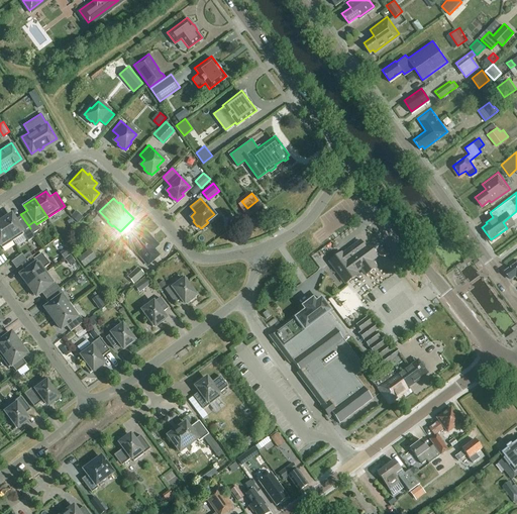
[(78,221),(82,215),(75,209),(71,214),(78,221)]
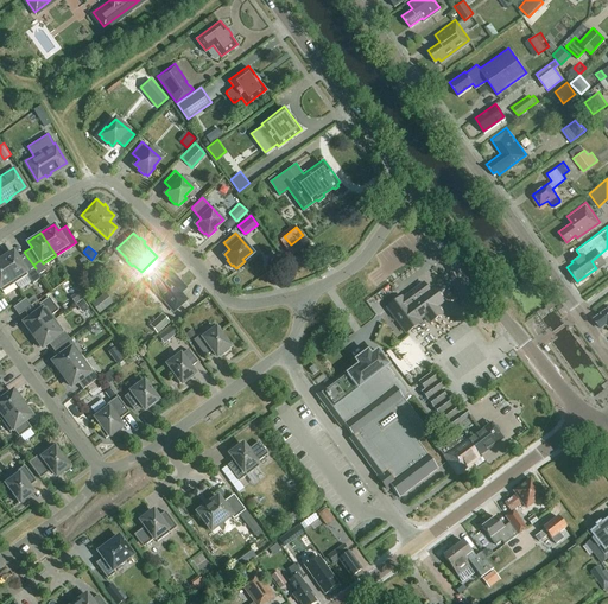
[(36,268),(24,252),(17,256),(13,250),(0,259),(14,281),(36,268)]
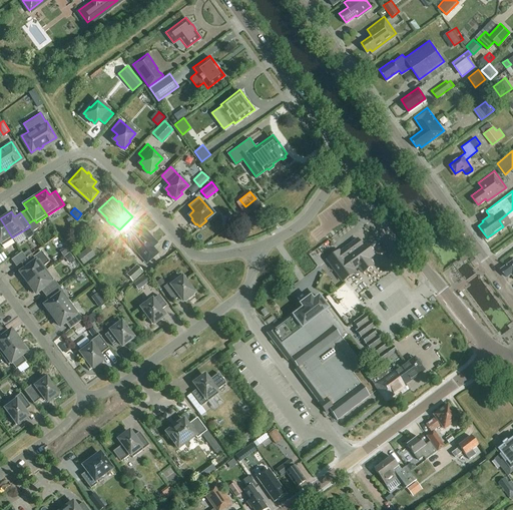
[(0,242),(1,244),(12,237),(0,218),(0,242)]
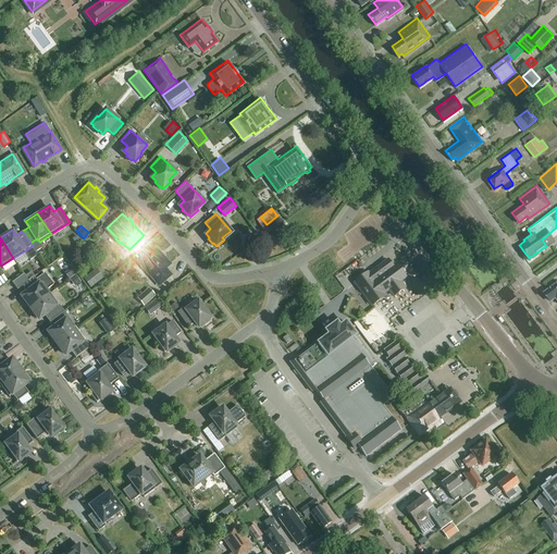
[(159,251),(153,245),(137,259),(159,283),(170,273),(163,267),(169,262),(162,256),(163,255),(160,250),(159,251)]
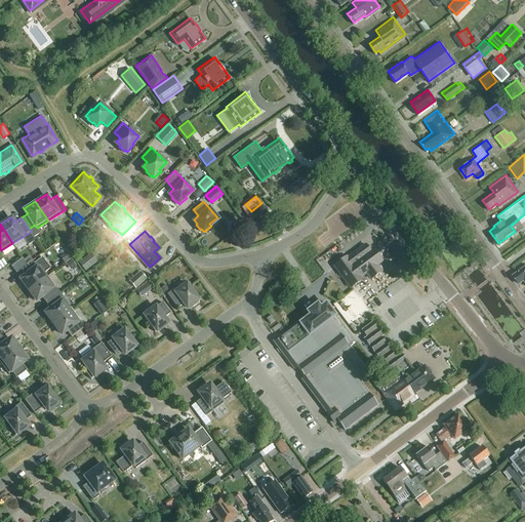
[(369,249),(365,242),(347,256),(346,254),(334,264),(351,285),(362,277),(360,274),(366,270),(370,277),(380,269),(375,263),(378,261),(379,256),(372,247),(369,249)]
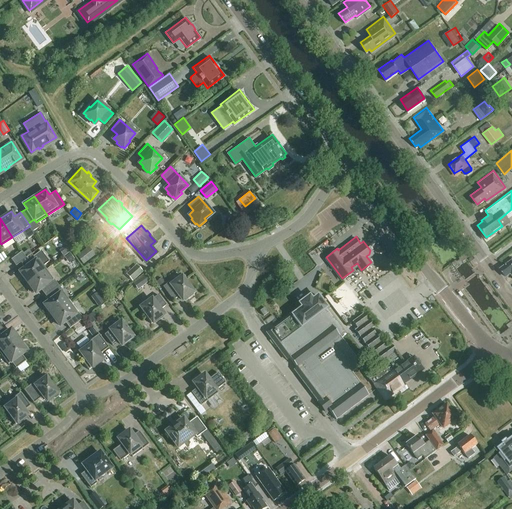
[(84,263),(96,254),(89,245),(77,255),(84,263)]
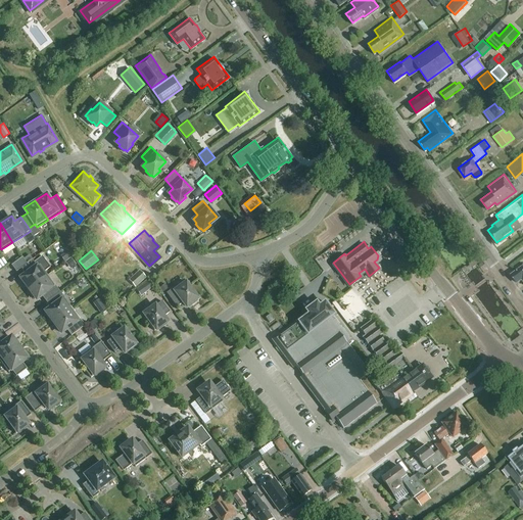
[(27,288),(47,273),(44,270),(49,266),(41,254),(33,261),(32,258),(27,262),(27,263),(20,267),(26,273),(20,277),(21,278),(20,279),(27,288)]
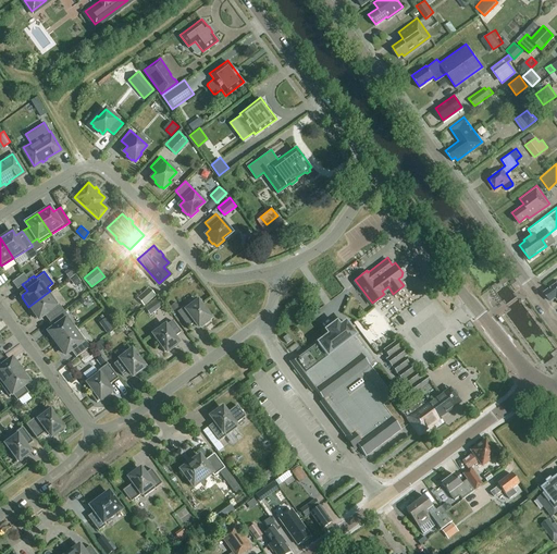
[(28,280),(28,279),(23,272),(12,281),(16,287),(22,284),(28,280)]
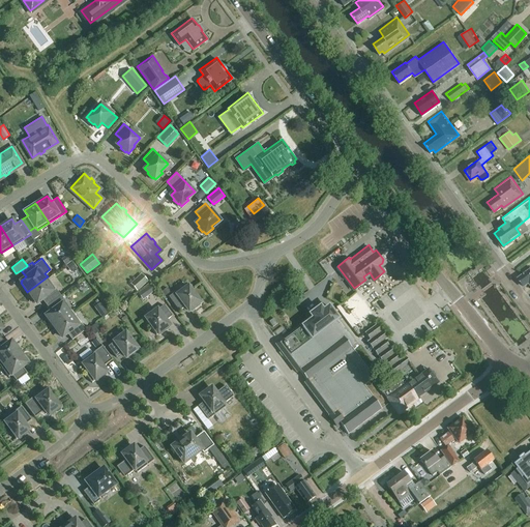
[(529,266),(518,276),(524,285),(528,282),(529,284),(529,266)]
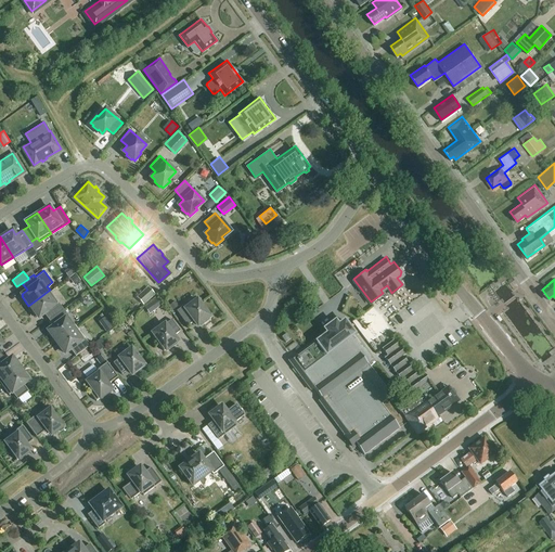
[(155,293),(147,284),(137,295),(143,303),(155,293)]
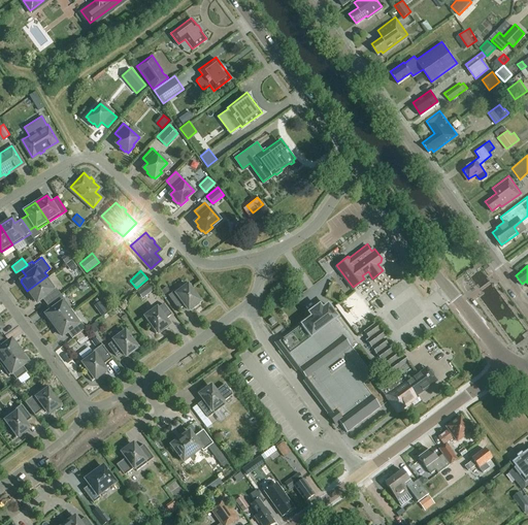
[(46,303),(60,293),(47,275),(27,291),(34,300),(35,299),(36,300),(41,297),(46,303)]
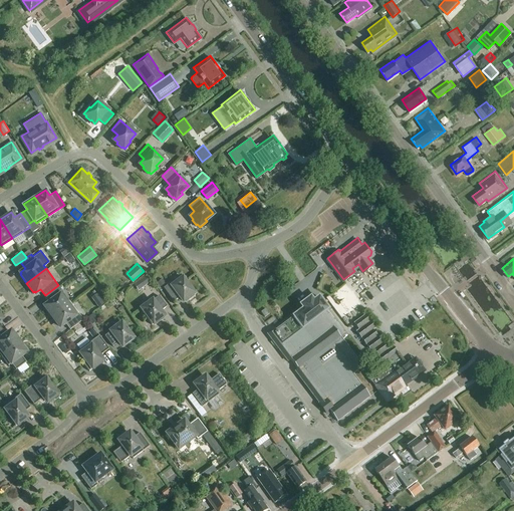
[(146,273),(134,283),(139,289),(151,279),(146,273)]
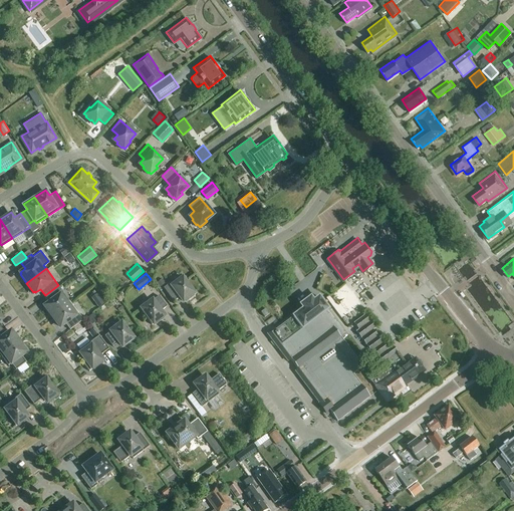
[(188,284),(183,276),(172,284),(170,281),(163,286),(173,300),(180,295),(183,300),(187,297),(188,298),(194,294),(193,293),(195,290),(190,283),(188,284)]
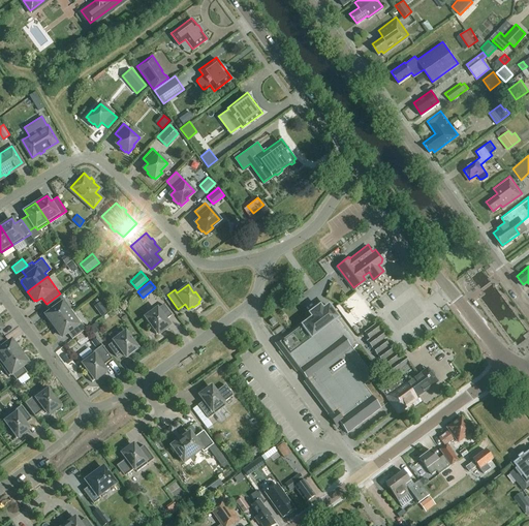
[(167,285),(161,289),(164,295),(170,289),(167,285)]
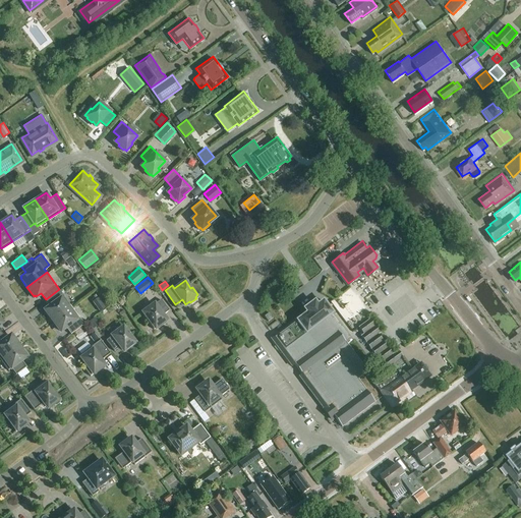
[(53,320),(71,305),(59,289),(46,299),(50,305),(45,308),(46,310),(45,311),(49,317),(50,315),(53,320)]
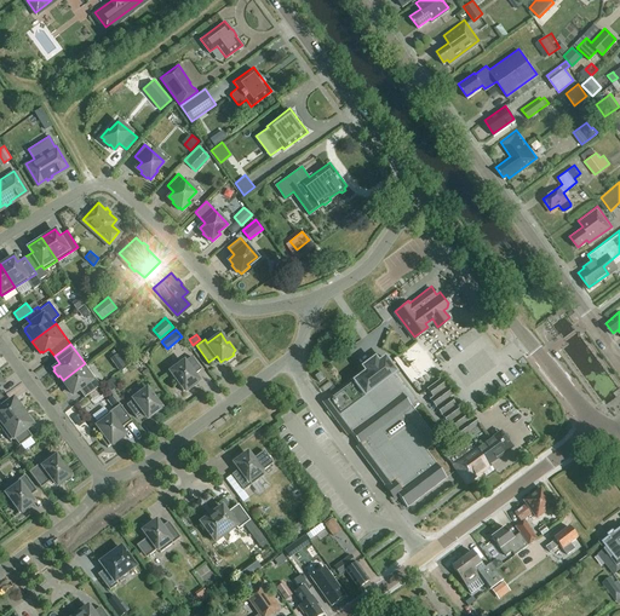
[(187,389),(194,384),(193,383),(197,379),(193,373),(201,367),(191,355),(171,370),(178,380),(176,381),(183,390),(185,387),(187,389)]
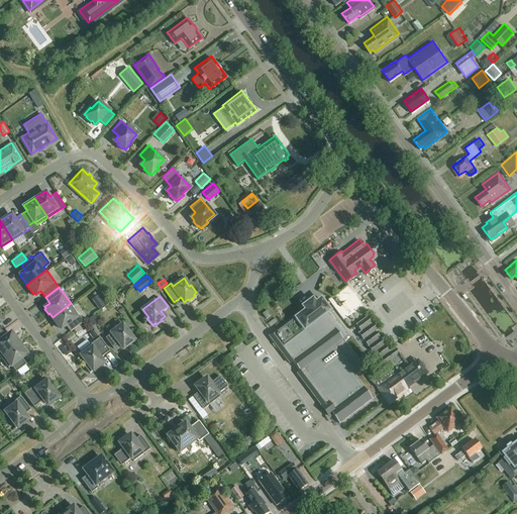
[(305,309),(273,333),(292,360),(299,370),(324,403),(322,405),(328,413),(330,411),(332,413),(338,422),(372,397),(354,374),(365,367),(342,338),(348,334),(321,297),(315,301),(312,297),(302,305),(303,307),(305,309)]
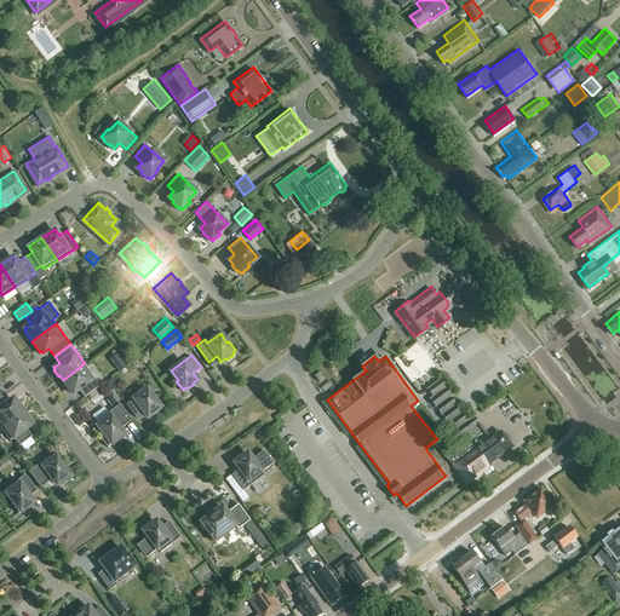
[(85,363),(63,380),(73,392),(79,389),(84,396),(101,384),(85,363)]
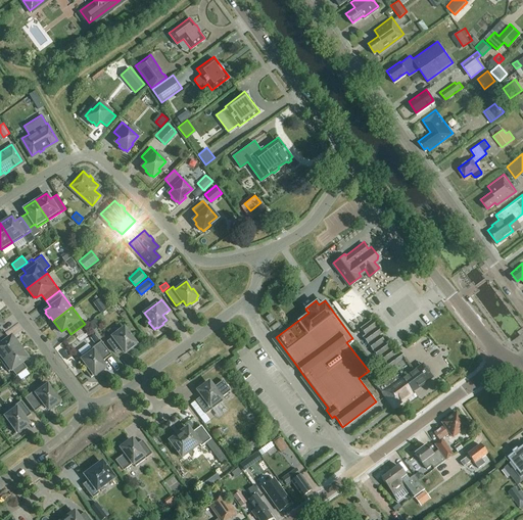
[(269,320),(274,317),(270,312),(265,315),(269,320)]
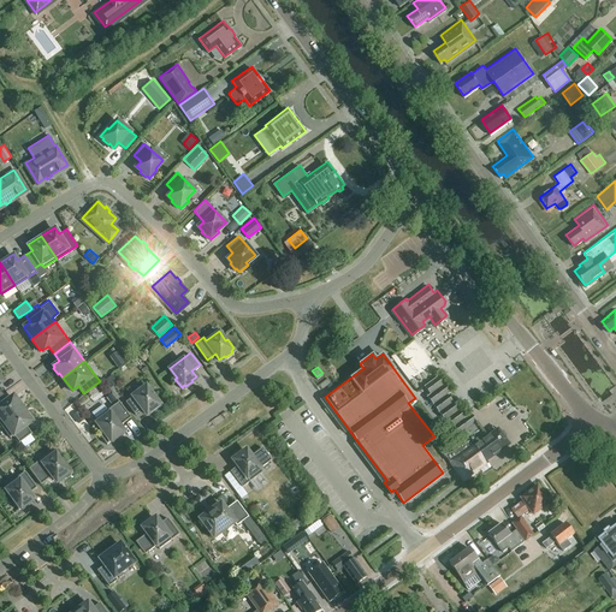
[(463,416),(446,392),(450,390),(438,374),(424,384),(430,392),(426,394),(455,434),(439,446),(463,479),(487,461),(485,458),(508,443),(497,428),(487,435),(471,411),(463,416)]
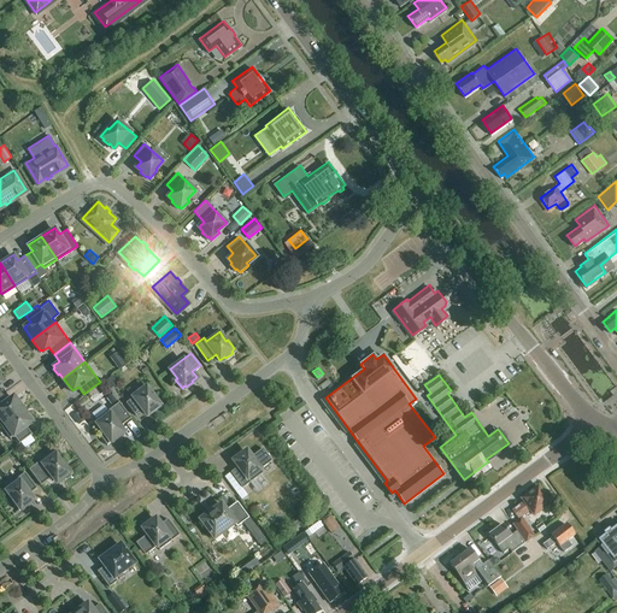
[(153,395),(146,385),(125,401),(135,413),(142,408),(147,413),(152,410),(153,412),(159,407),(158,405),(162,402),(154,394),(153,395)]
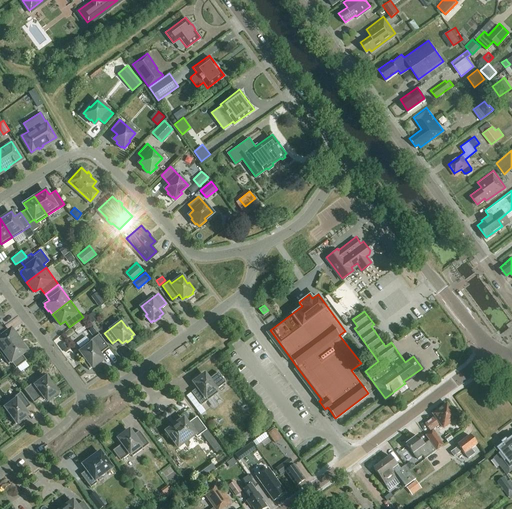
[(0,351),(0,352),(18,339),(11,328),(6,332),(1,326),(0,326),(0,351)]
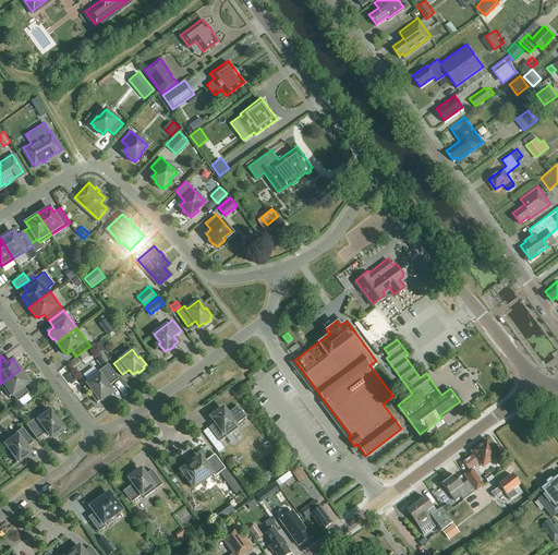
[(108,362),(85,379),(94,390),(91,394),(96,401),(101,398),(102,399),(108,395),(107,394),(111,390),(108,385),(118,377),(108,362)]
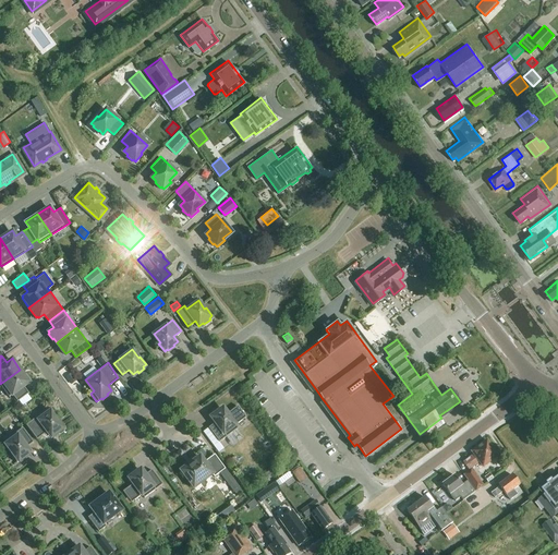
[(20,370),(0,384),(9,396),(12,393),(17,400),(28,391),(23,385),(28,381),(27,379),(28,378),(24,373),(23,373),(20,370)]
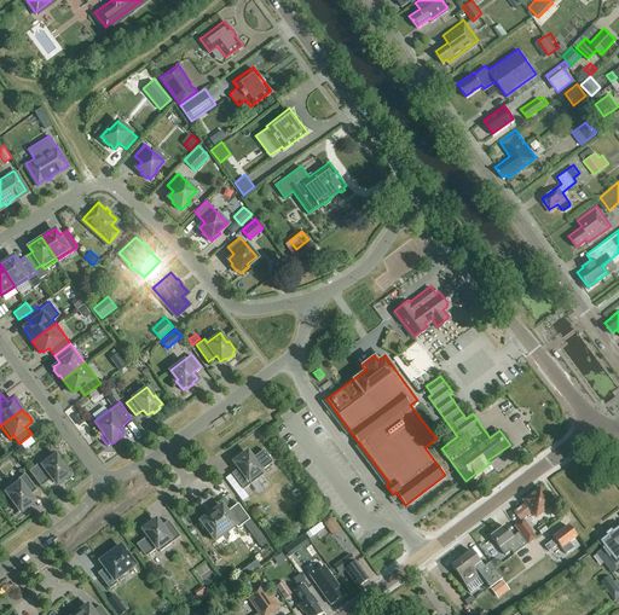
[(272,460),(262,448),(252,457),(247,451),(235,460),(238,466),(231,471),(243,488),(264,473),(261,469),(272,460)]
